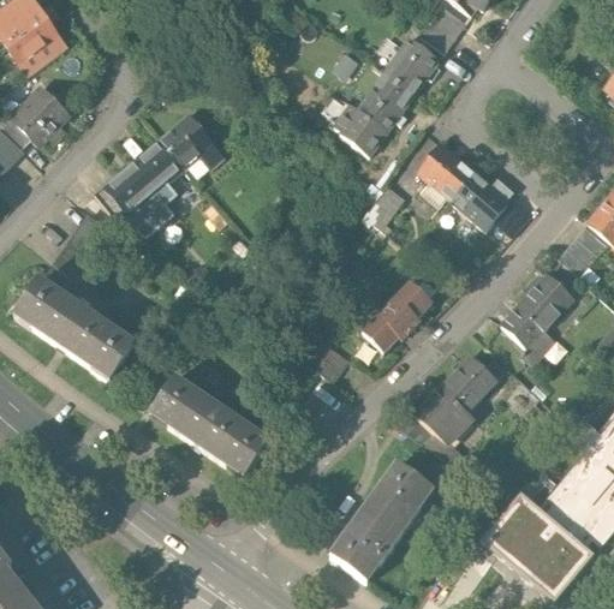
[(58,31),(33,0),(6,0),(0,5),(0,37),(19,61),(58,31)]
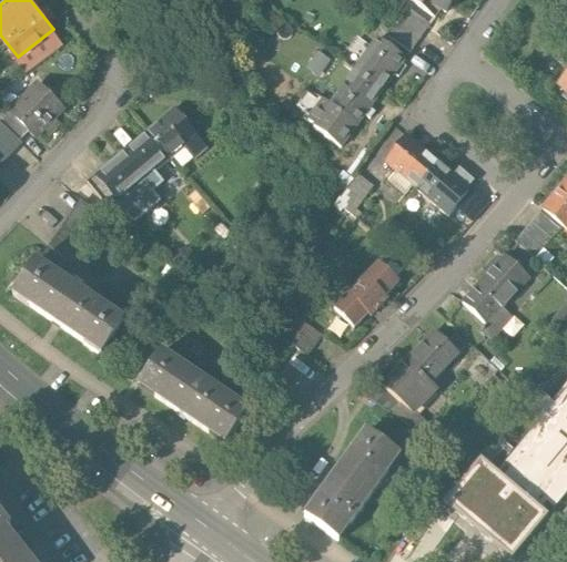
[(412,0),(435,17),(446,0),(412,0)]
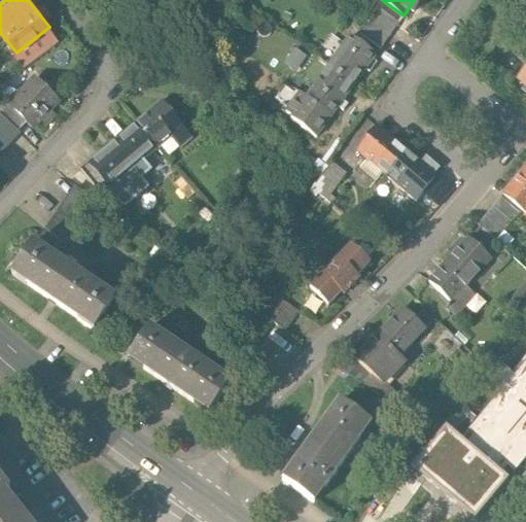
[(369,18),(389,33),(398,21),(377,5),(369,18)]
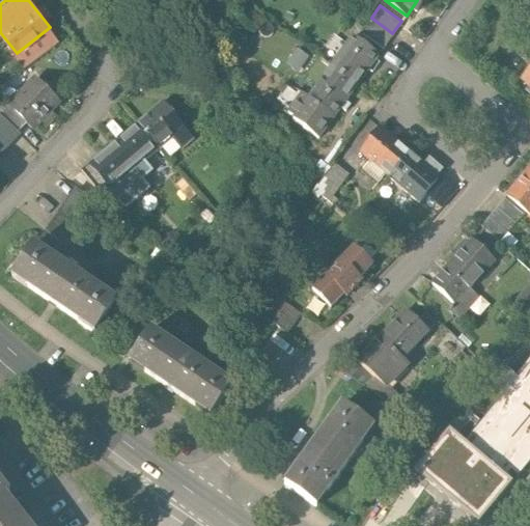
[(258,18),(252,26),(266,36),(272,28),(258,18)]
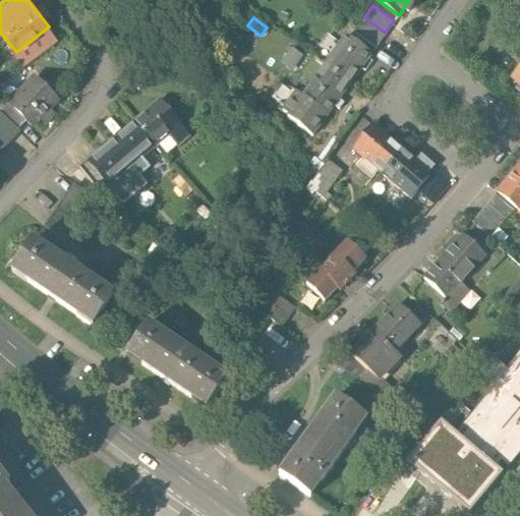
[(354,31),(376,46),(385,33),(364,17),(354,31)]
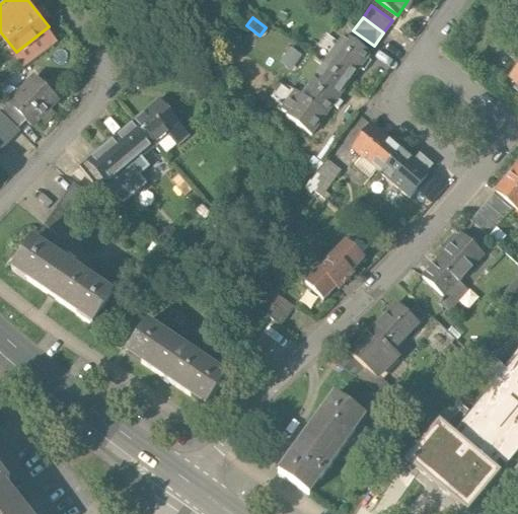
[(315,60),(349,84),(371,53),(344,33),(339,42),(325,31),(309,55),(315,60)]
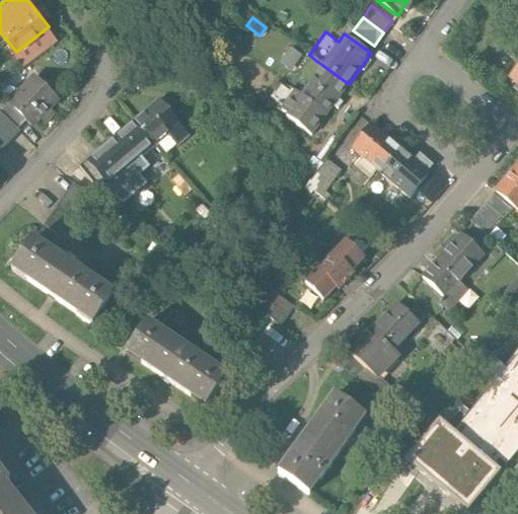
[(471,54),(465,65),(477,71),(484,61),(471,54)]
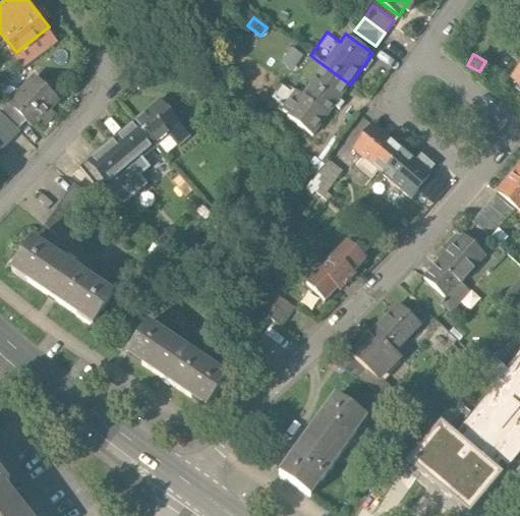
[(299,83),(334,108),(350,84),(316,60),(299,83)]
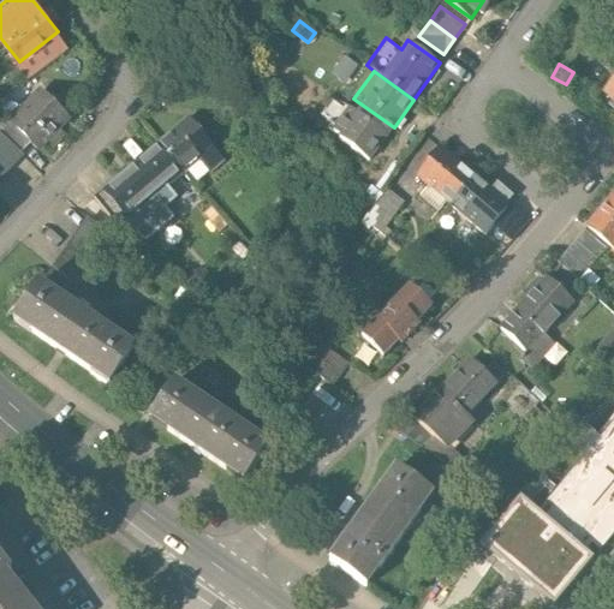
[(613,72),(602,87),(613,96),(613,72)]
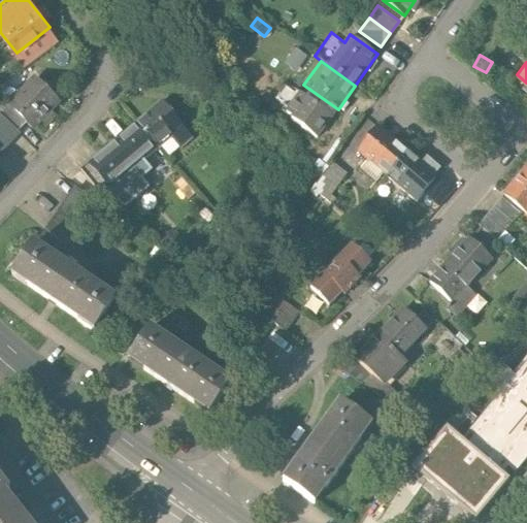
[(59,98),(27,64),(0,90),(0,95),(29,126),(59,98)]
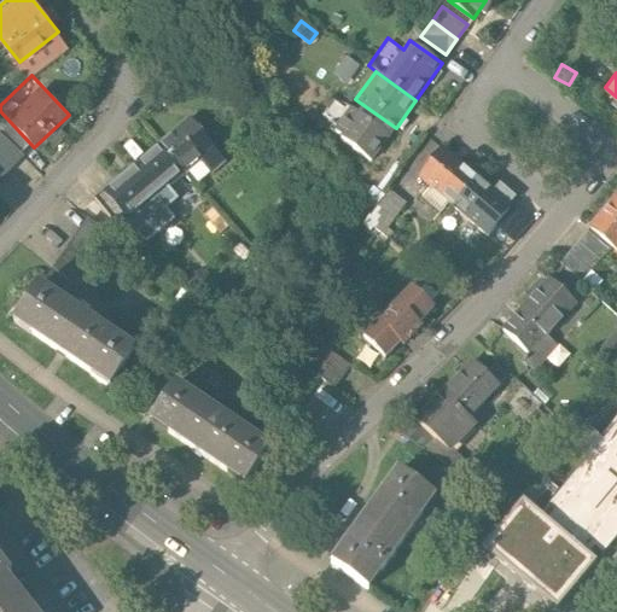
[(332,132),(372,161),(396,128),(355,99),(332,132)]
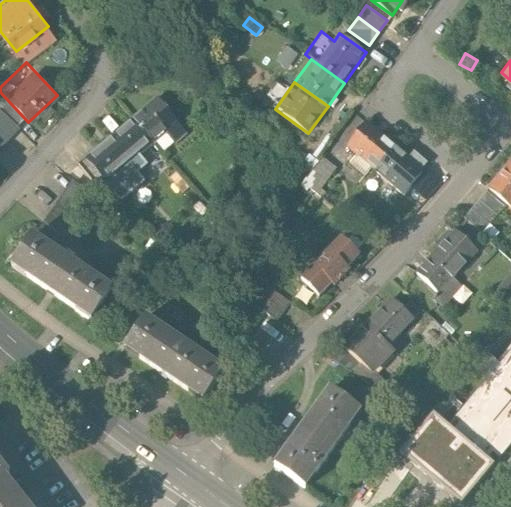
[(190,137),(156,94),(122,121),(156,164),(190,137)]
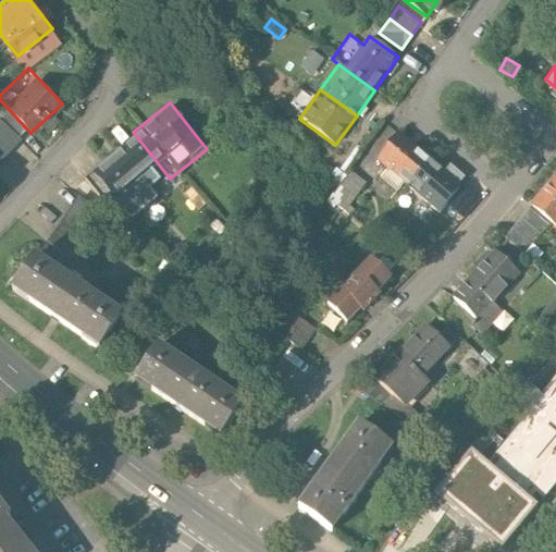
[(0,149),(16,134),(0,115),(0,149)]
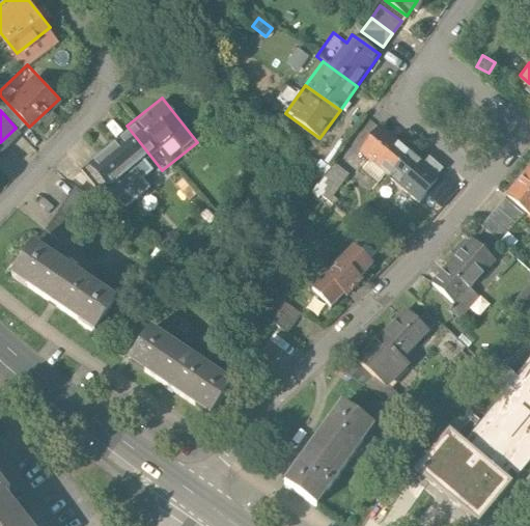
[(358,150),(389,175),(409,150),(378,126),(358,150)]
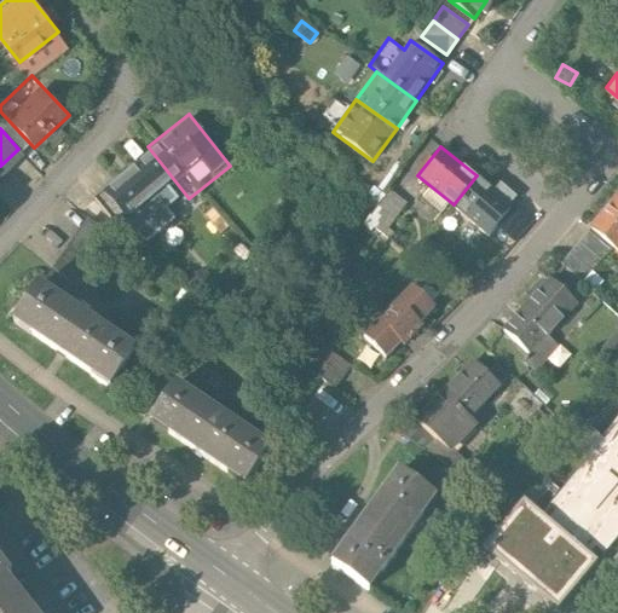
[(186,202),(144,150),(103,183),(144,235),(186,202)]
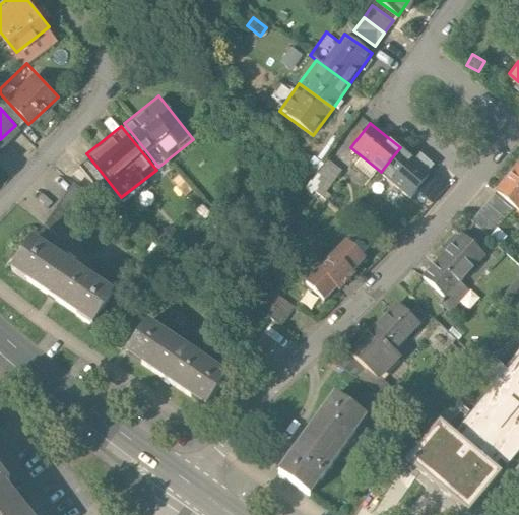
[(410,194),(430,170),(400,147),(381,172),(410,194)]
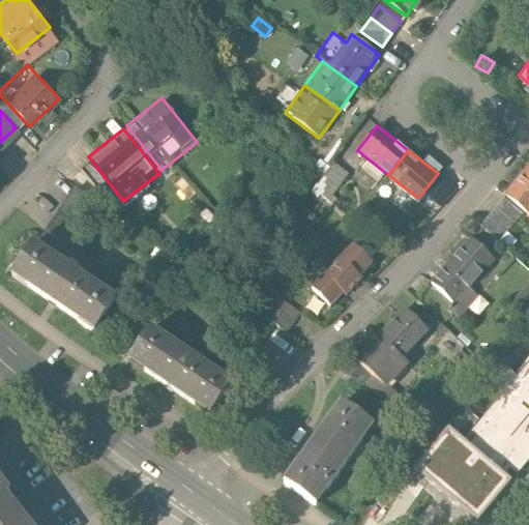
[(349,173),(334,161),(311,191),(317,196),(319,193),(332,203),(338,197),(332,193),(349,173)]
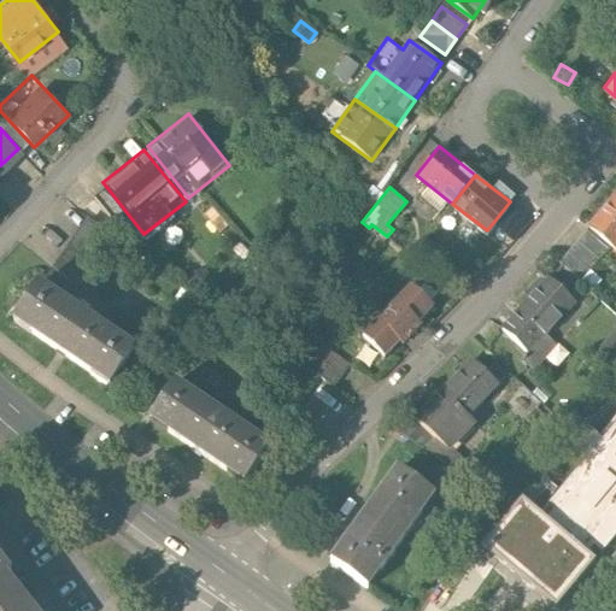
[(615,189),(586,225),(609,245),(615,251),(615,189)]
